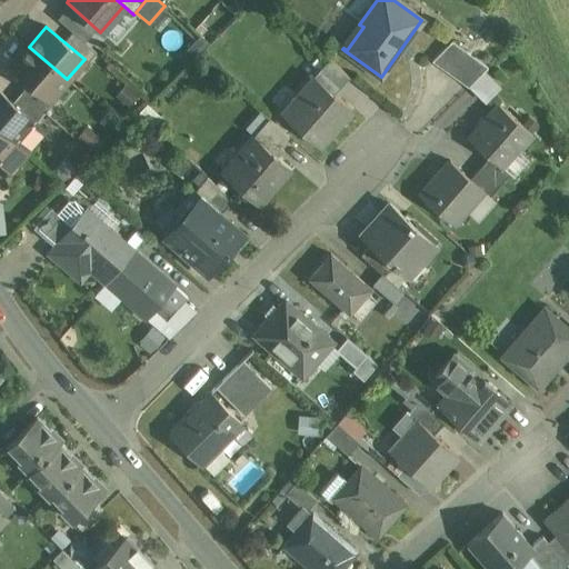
[(97,52),(73,32),(65,42),(85,59),(83,60),(88,63),(97,52)]
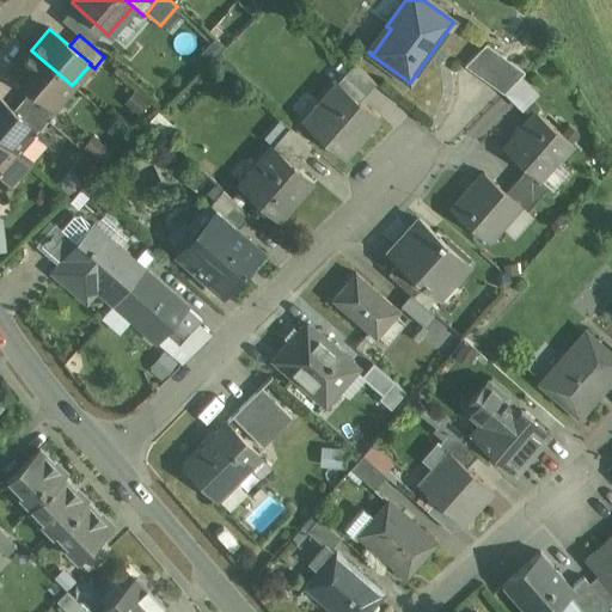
[(525,72),(487,44),(464,66),(503,93),(525,72)]
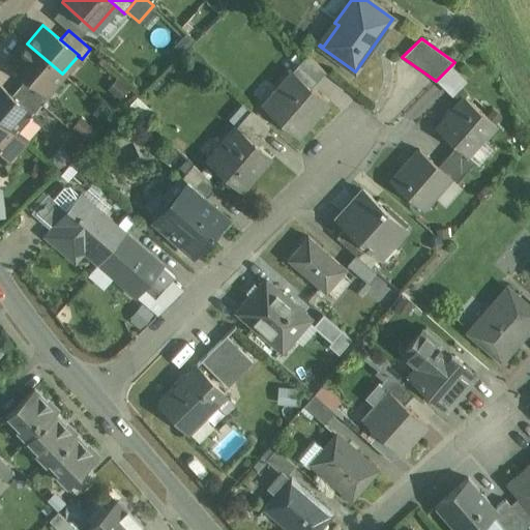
[(62,74),(27,43),(10,62),(27,77),(46,92),(47,92),(62,74)]
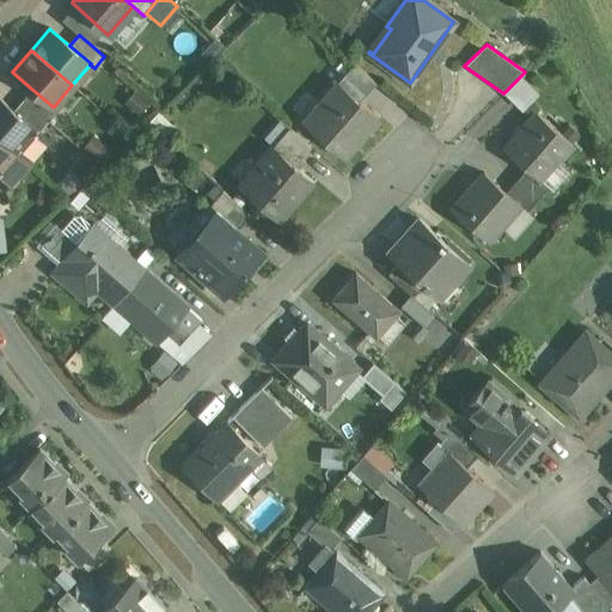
[(375,83),(353,63),(343,75),(365,95),(375,83)]
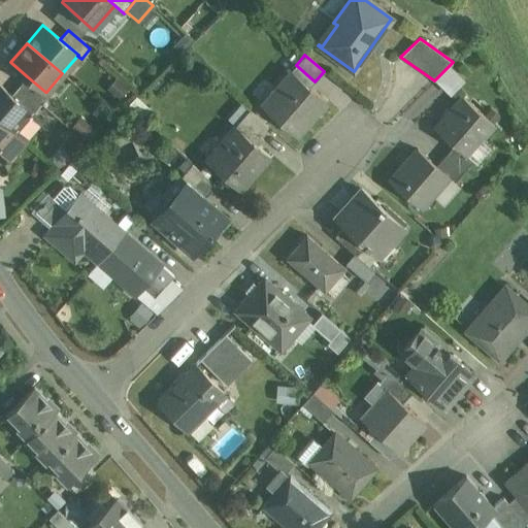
[(296,65),(261,104),(297,136),(327,102),(309,87),(315,81),(296,65)]
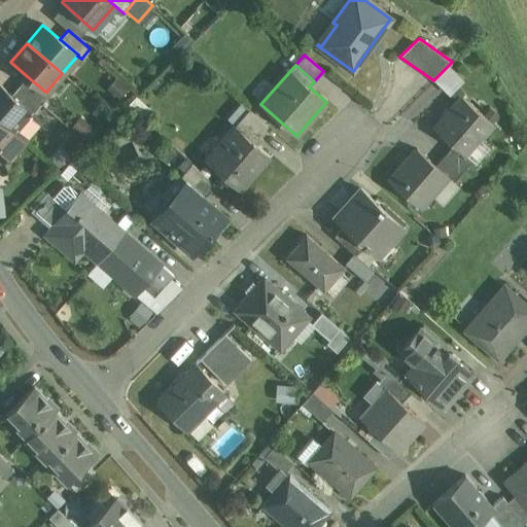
[(45,92),(27,76),(20,85),(41,104),(49,95),(46,92),(45,92)]
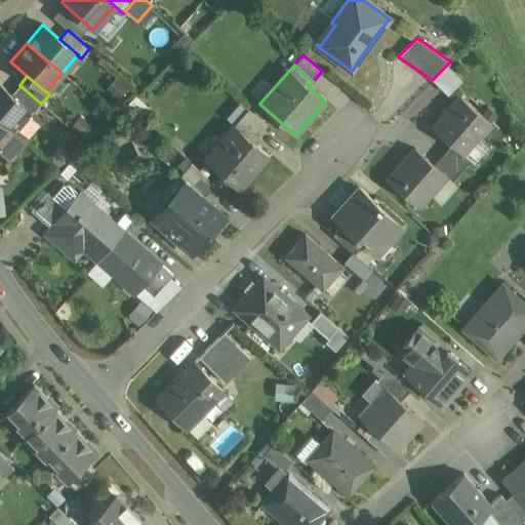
[(11,94),(0,84),(0,117),(26,139),(41,122),(33,114),(32,114),(29,111),(30,110),(11,94)]
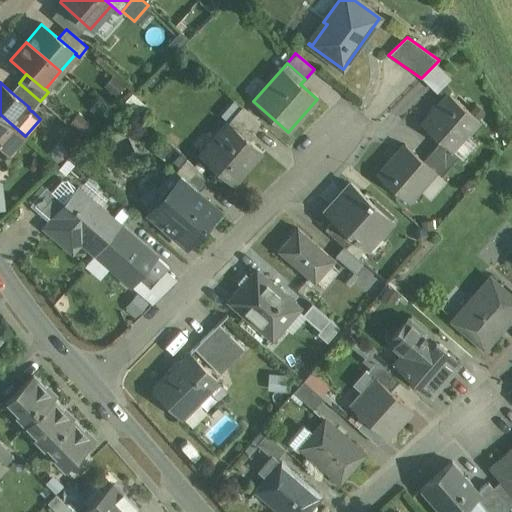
[(40,101),(19,83),(11,92),(29,107),(28,108),(31,111),(32,111),(40,101)]
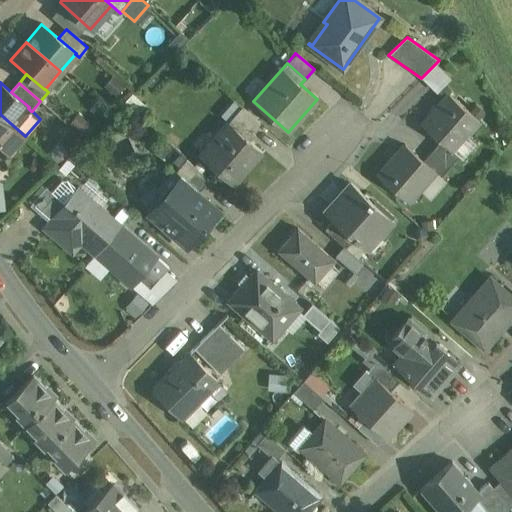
[(449,94),(422,125),(440,141),(452,152),(453,150),(479,121),(449,94)]
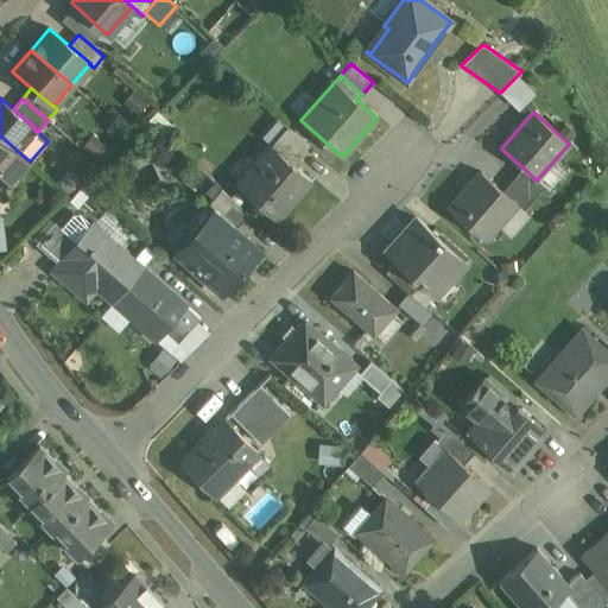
[(309,145),(286,126),(271,145),(292,164),(309,145)]
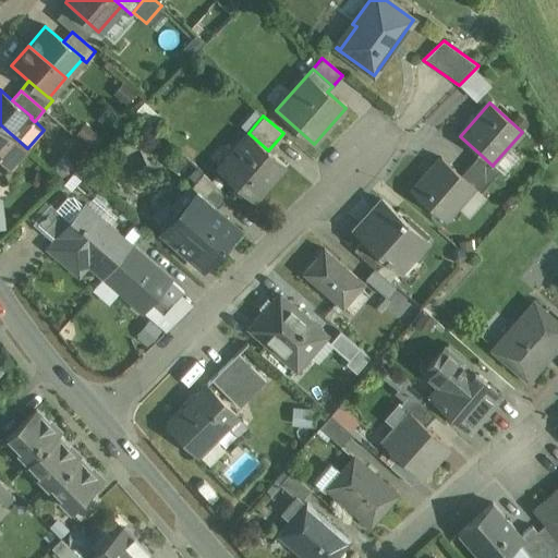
[(27,148),(0,124),(0,158),(1,159),(1,160),(10,168),(27,148)]
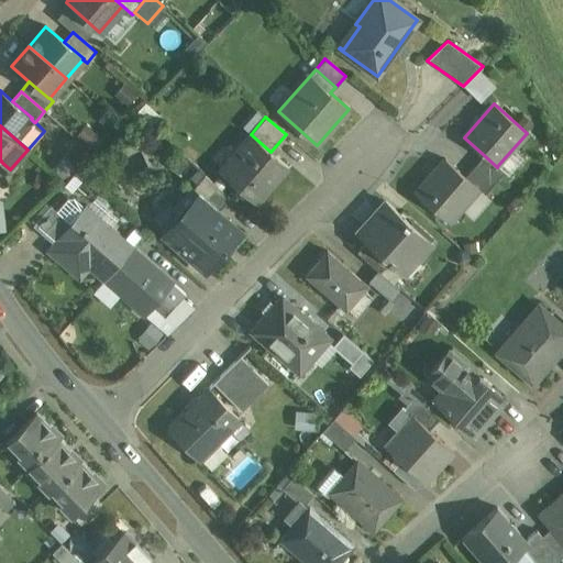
[(271,152),(251,134),(219,170),(257,203),(288,167),(271,152)]
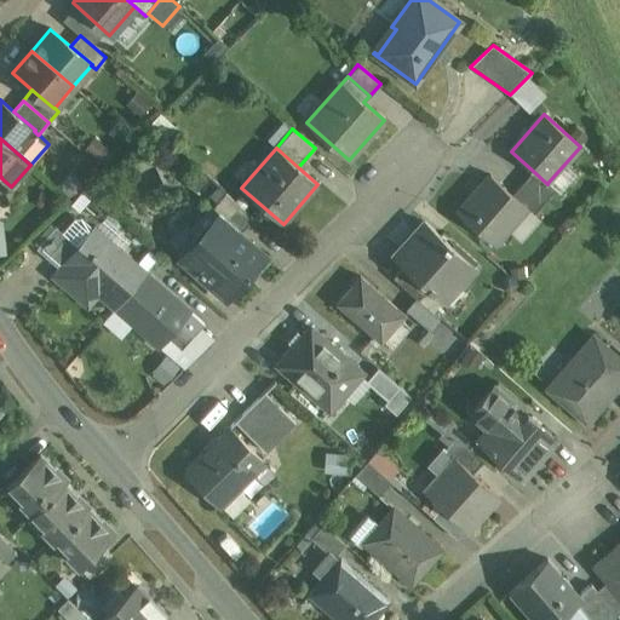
[(547,184),(533,171),(522,182),(544,201),(556,189),(549,182),(547,184)]
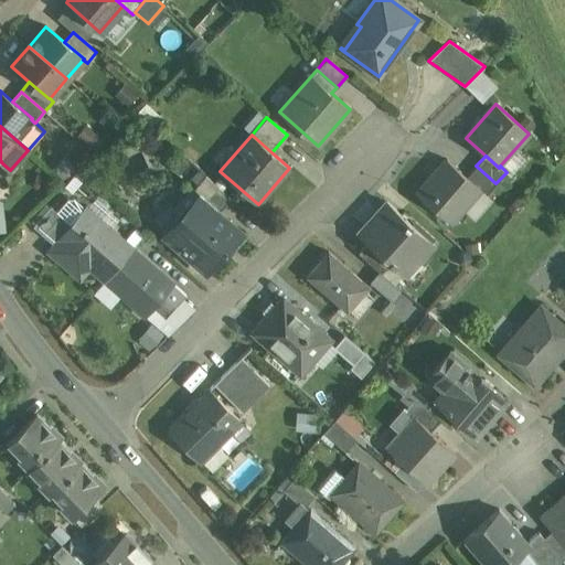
[(467,177),(447,159),(417,193),(450,223),(479,190),(480,189),(467,177)]
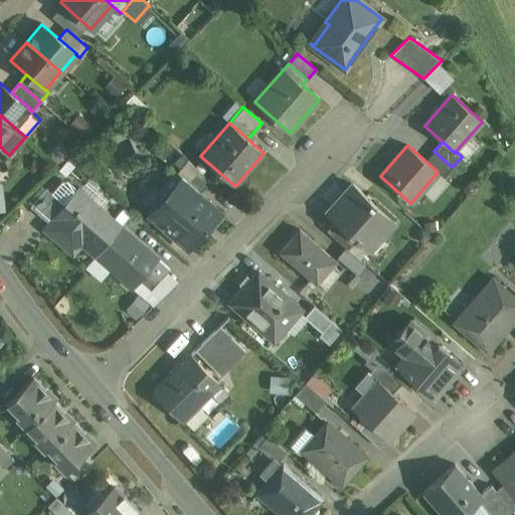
[(452,167),(434,151),(425,161),(438,172),(437,173),(443,178),(452,167)]
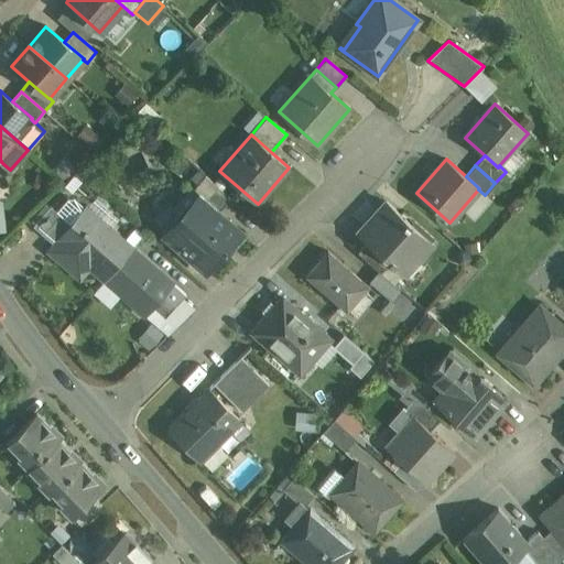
[(231,197),(205,175),(191,192),(196,196),(197,195),(218,213),(231,197)]
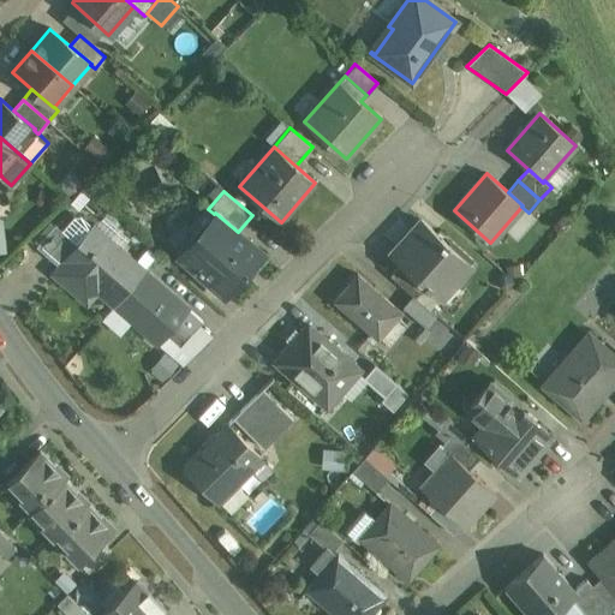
[(214,214),(178,254),(226,297),(263,255),(238,232),(215,213),(214,214)]
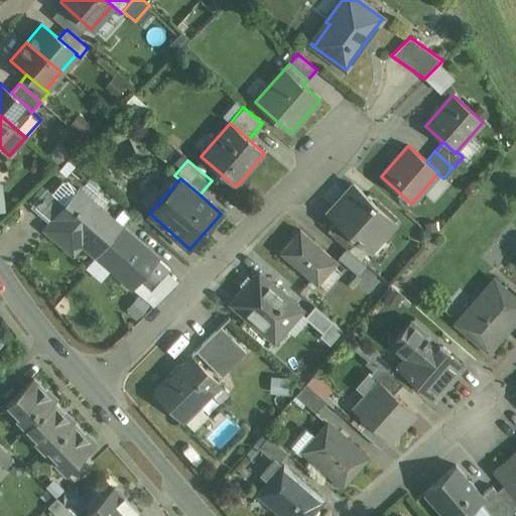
[(121,228),(77,189),(68,181),(61,181),(51,194),(63,204),(52,218),(52,219),(96,256),(121,228)]
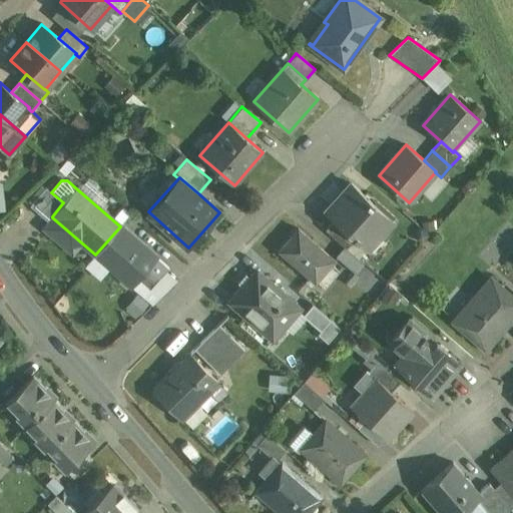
[(393,221),(351,184),(327,211),(335,219),(356,238),(368,249),(393,221)]
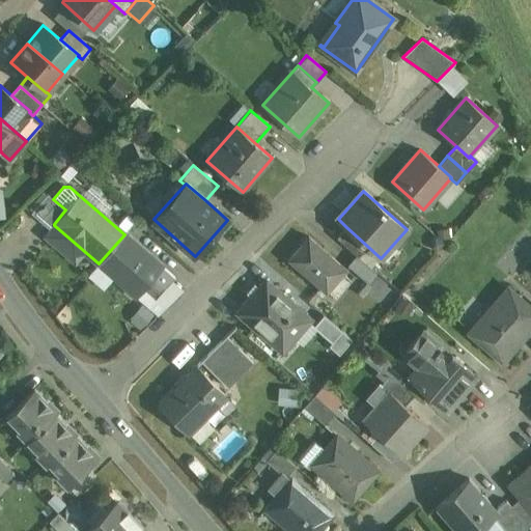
[(53,199),(47,194),(31,213),(50,229),(54,225),(54,224),(65,210),(53,199)]
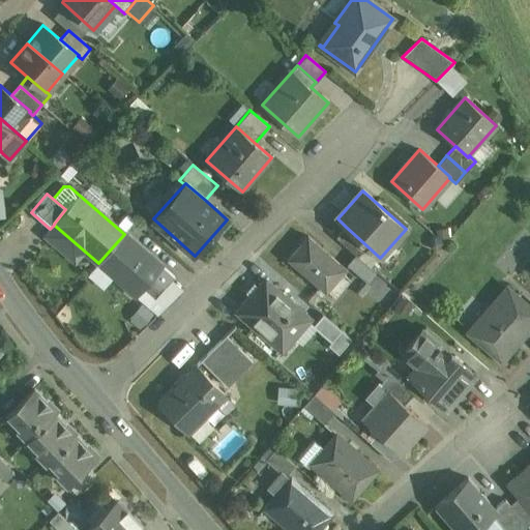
[(367,246),(346,227),(336,238),(355,255),(358,257),(367,246)]
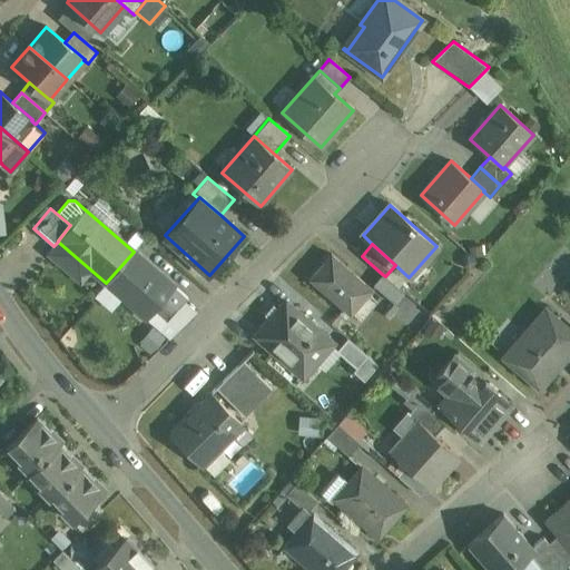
[(175,287),(134,252),(106,283),(148,318),(155,311),(175,287)]
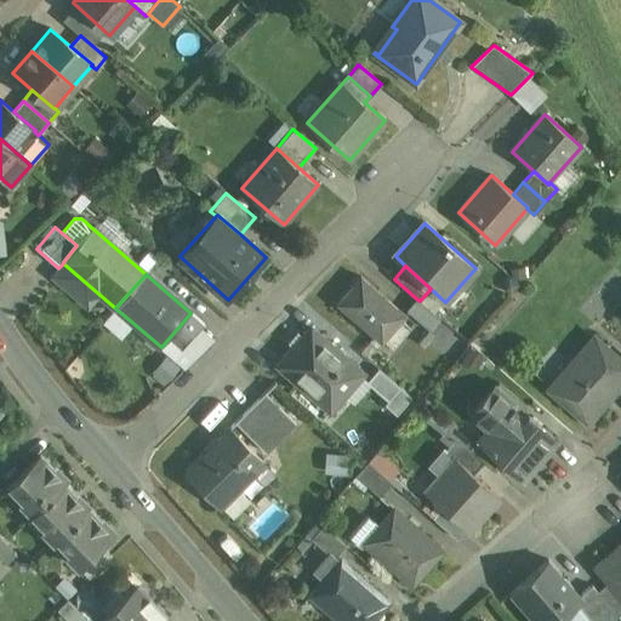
[(404,315),(360,277),(337,303),(381,342),(404,315)]
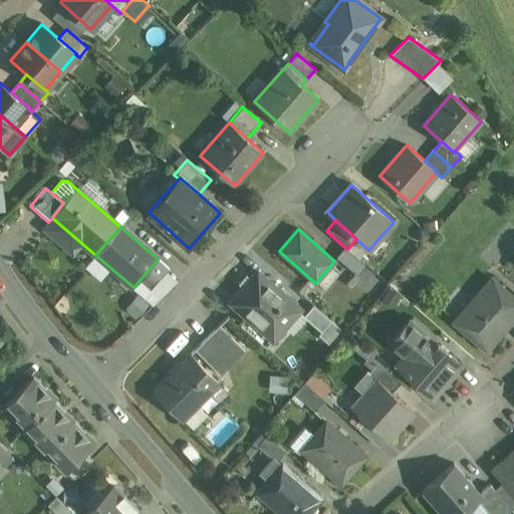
[(347,249),(344,247),(336,256),(355,273),(363,264),(347,249)]
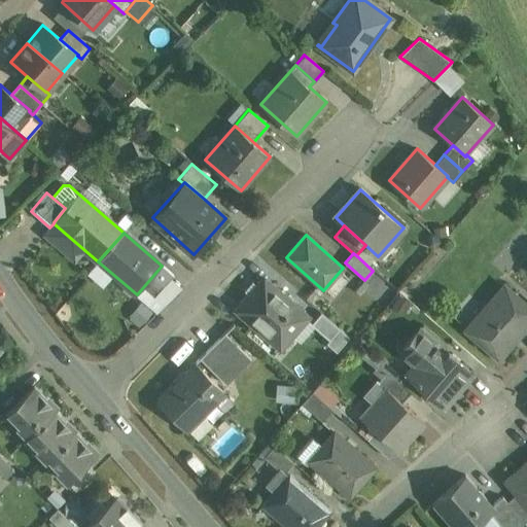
[(162,266),(143,287),(154,296),(173,276),(162,266)]
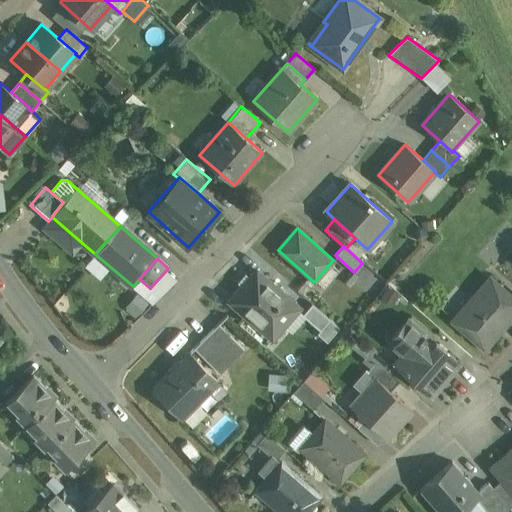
[(299,307),(256,271),(230,301),(272,338),(299,307)]
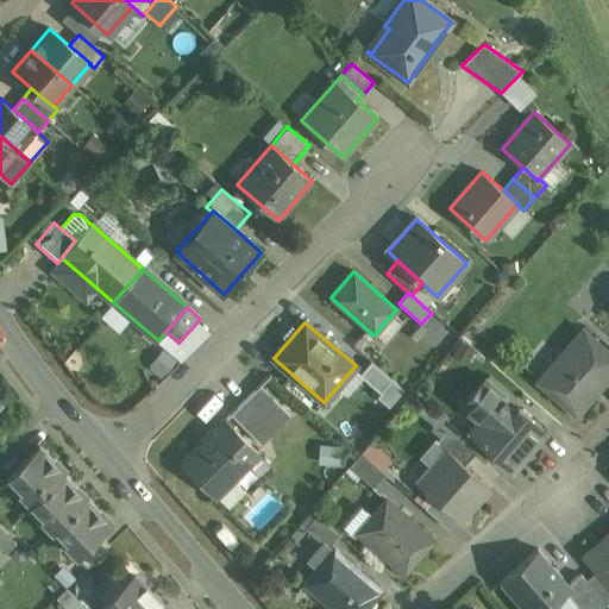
[(608,353),(582,331),(538,382),(577,415),(608,377),(608,353)]
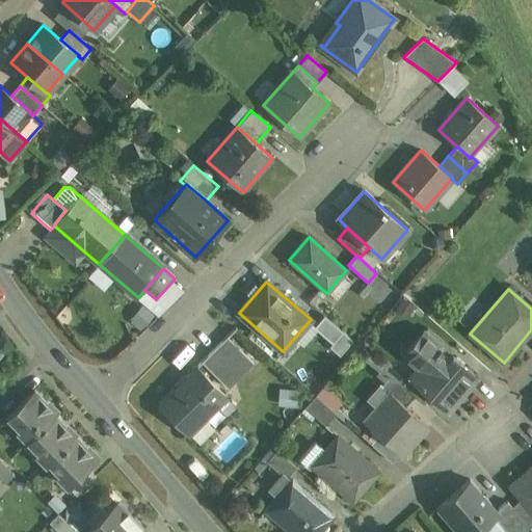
[(324,316),(315,327),(333,344),(343,331),(324,316)]
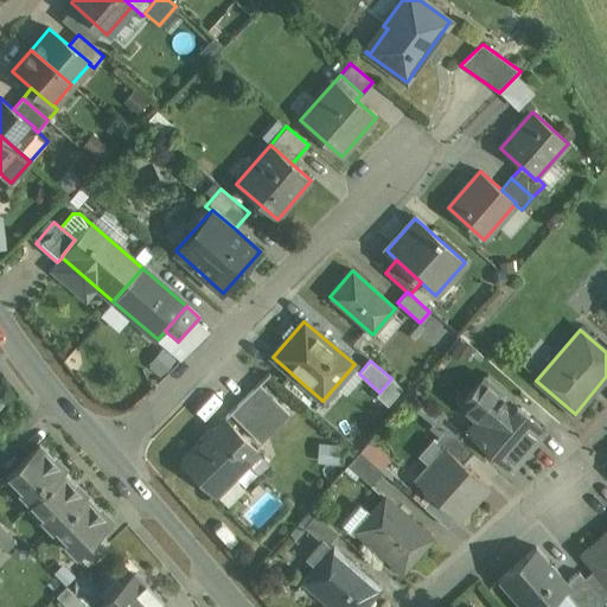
[(517,407),(512,411),(503,403),(505,400),(502,396),(499,397),(480,382),(465,400),(487,420),(477,432),(475,434),(492,447),(511,464),(542,429),(517,407)]
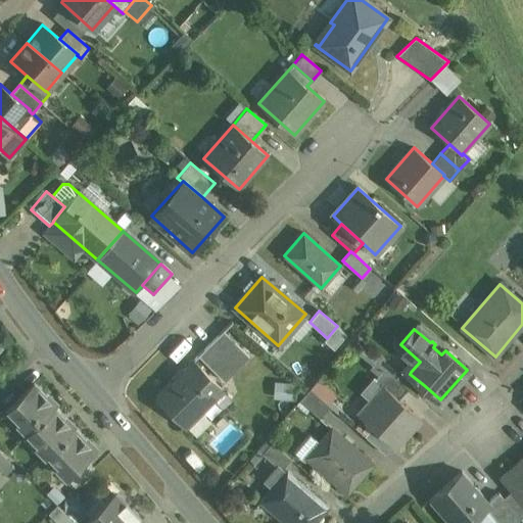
[(249,357),(223,330),(197,354),(224,381),(249,357)]
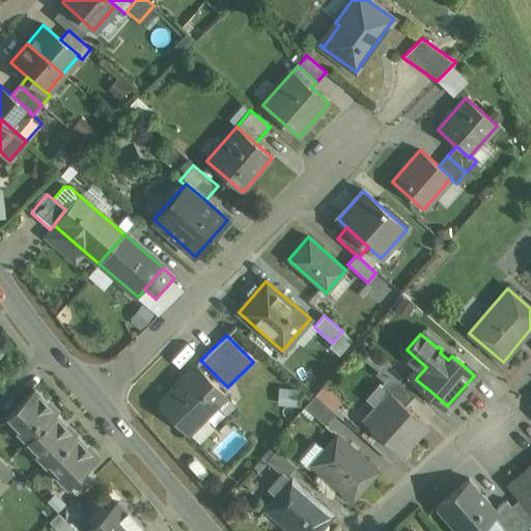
[(195,365),(158,402),(189,432),(226,395),(195,365)]
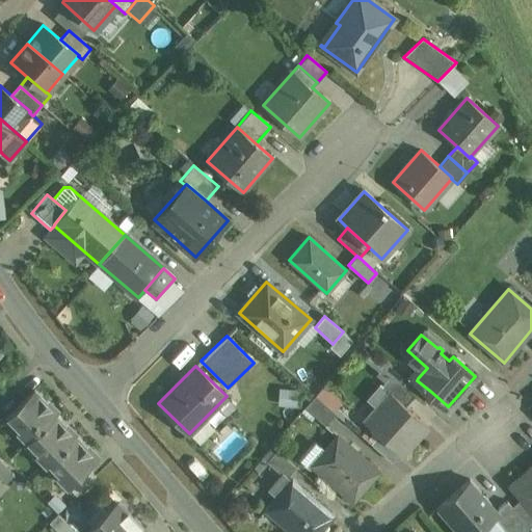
[(418,378),(411,373),(402,383),(415,395),(423,401),(431,392),(417,380),(418,378)]
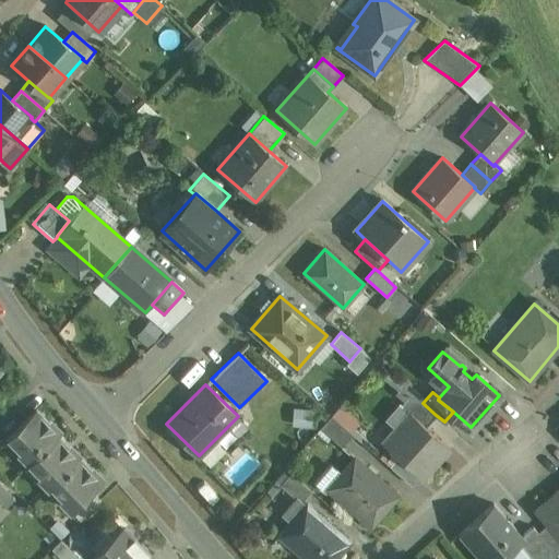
[(423,403),(412,393),(400,406),(408,414),(409,413),(426,427),(436,415),(423,403)]
